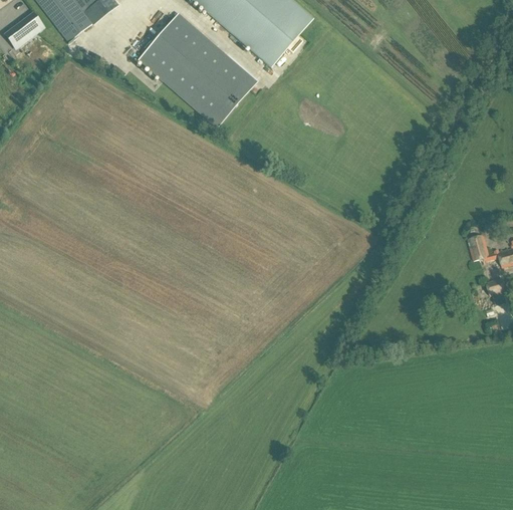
[(10,11),(13,6),(3,0),(0,5),(10,11)]
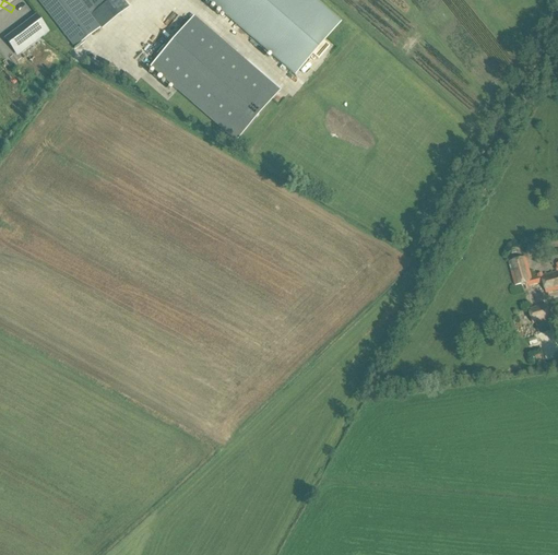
[(39,0),(73,45),(98,25),(88,12),(105,0),(39,0)]
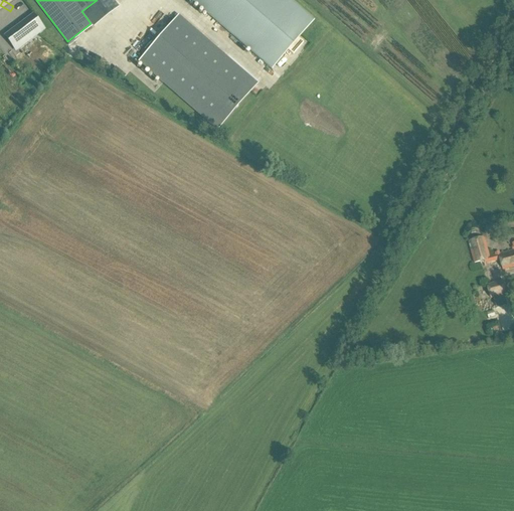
[(192,0),(272,67),(314,18),(293,0),(192,0)]
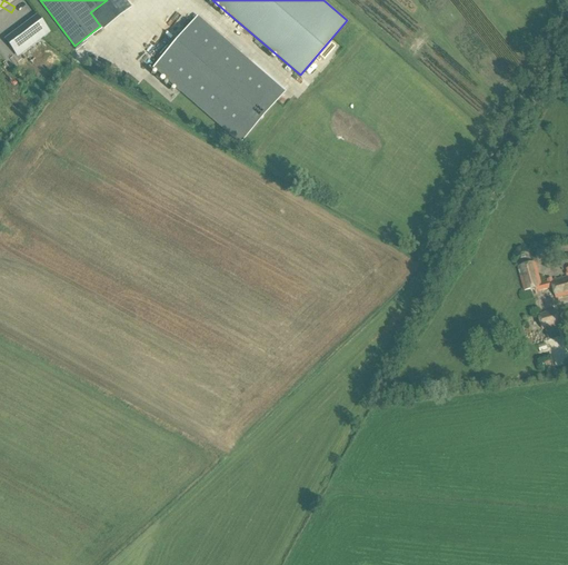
[(16,51),(48,28),(37,12),(11,32),(17,39),(10,43),(16,51)]
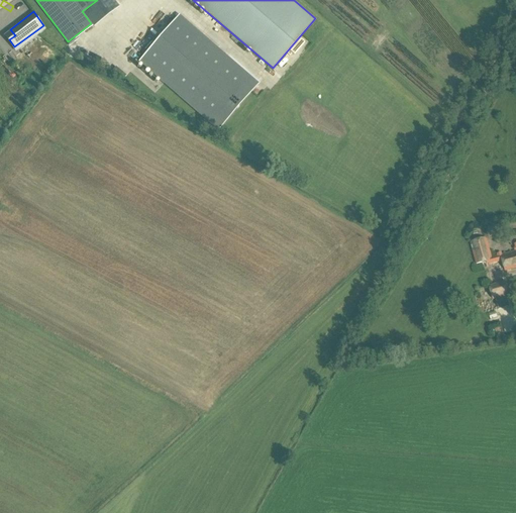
[(138,59),(218,126),(258,80),(179,11),(138,59)]
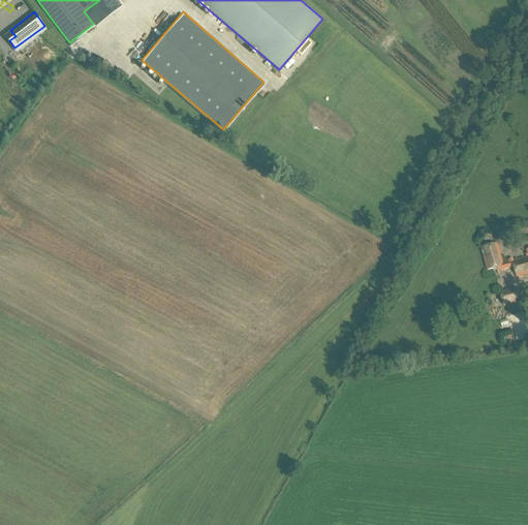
[(497,239),(477,244),(485,268),(498,264),(499,267),(517,263),(515,255),(513,256),(511,254),(506,255),(506,257),(502,258),(497,239)]
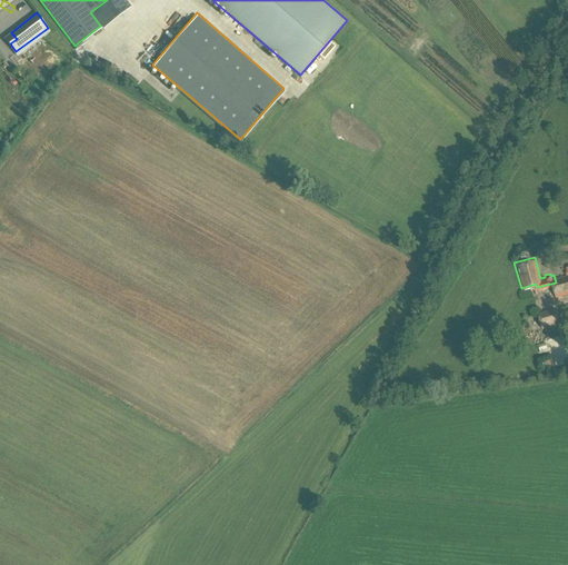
[(556,283),(552,283),(555,293),(567,289),(567,264),(565,265),(567,273),(554,276),(556,283)]
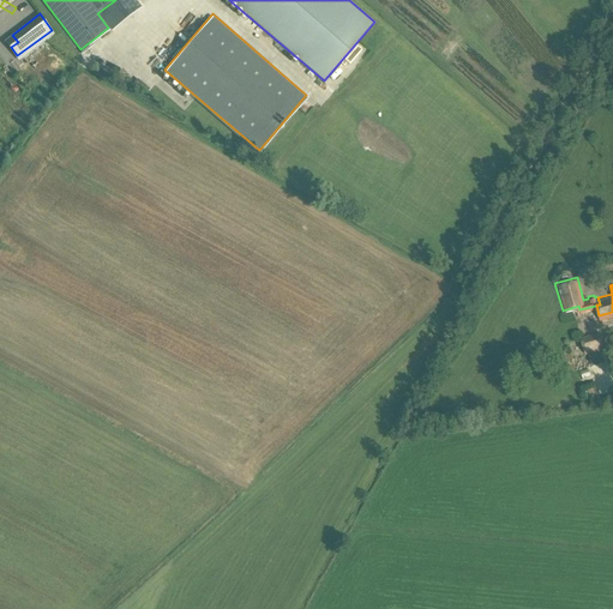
[(599,329),(578,335),(583,351),(587,350),(601,345),(604,344),(599,329)]
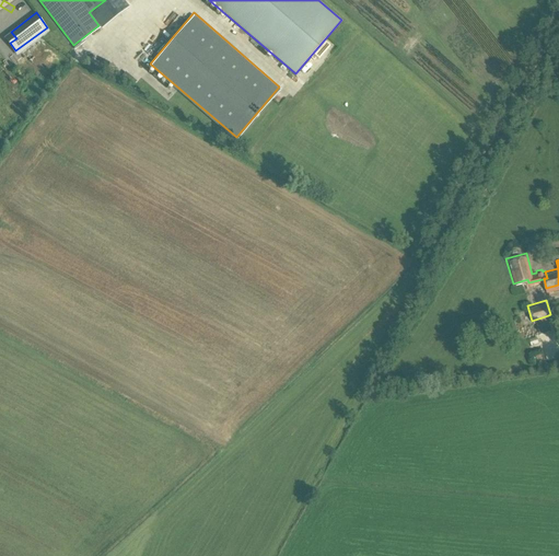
[(548,315),(535,320),(539,332),(551,328),(548,315)]
